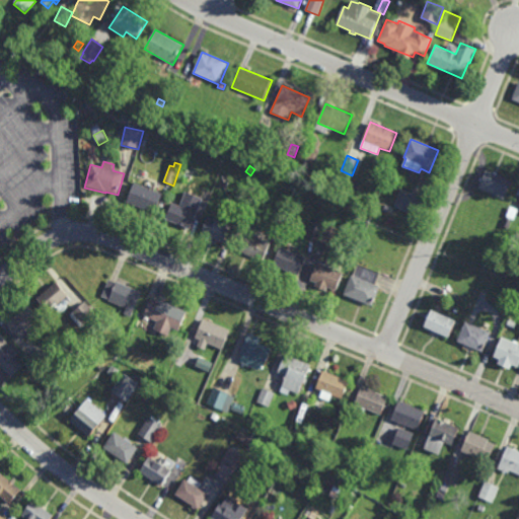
[(193,180),(191,179),(189,182),(186,181),(187,178),(182,177),(186,169),(195,172),(193,180)]
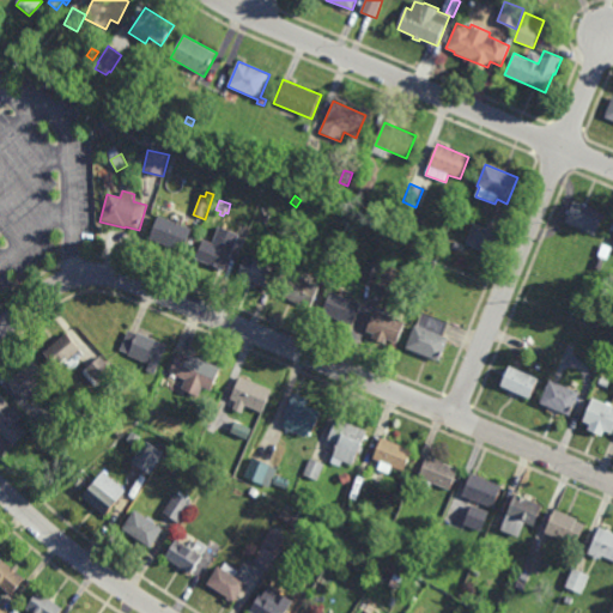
[(582,204),(582,202),(589,205),(588,206),(599,211),(600,208),(602,210),(601,212),(605,213),(596,235),(565,223),(569,216),(566,214),(568,210),(570,211),(575,201),(582,204)]
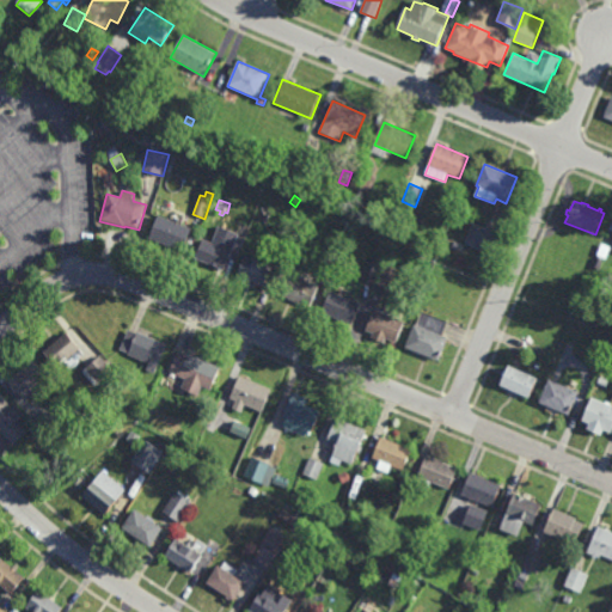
[(410,215),(403,213),(405,206),(412,208),(410,215)]
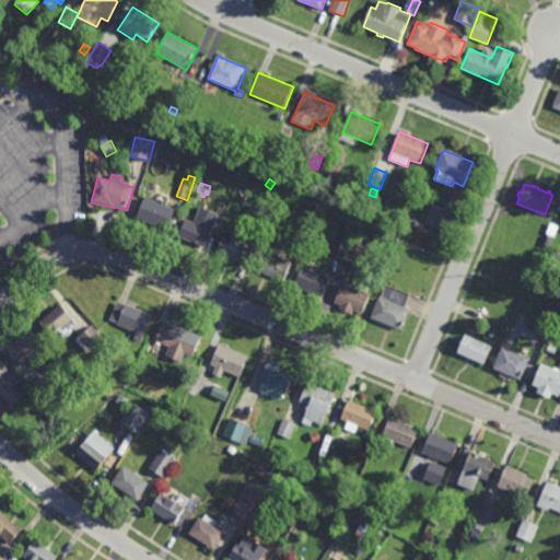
[(167,231),(161,228),(160,230),(159,230),(158,233),(153,231),(154,228),(152,228),(153,225),(137,219),(144,197),(176,209),(167,231)]
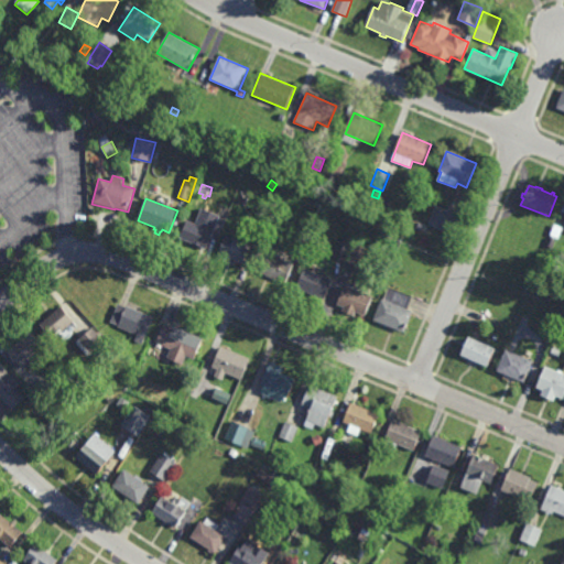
[(447,234),(427,225),(435,207),(455,215),(447,234)]
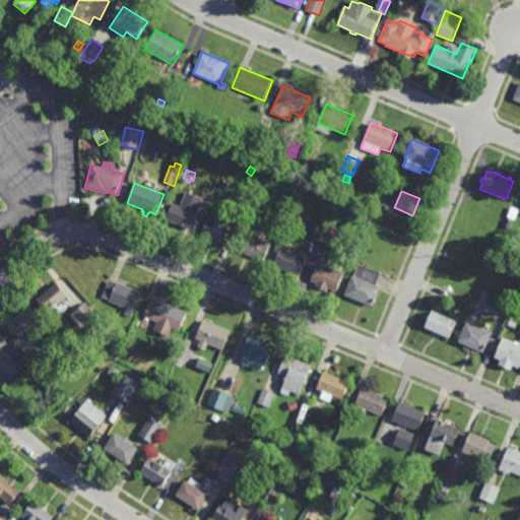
[(203,199),(190,232),(184,230),(185,229),(167,220),(174,203),(181,206),(187,192),(203,199)]
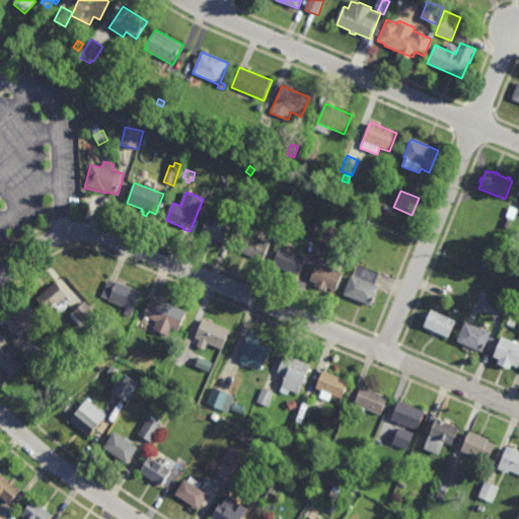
[(391,214),(383,210),(385,205),(393,208),(391,214)]
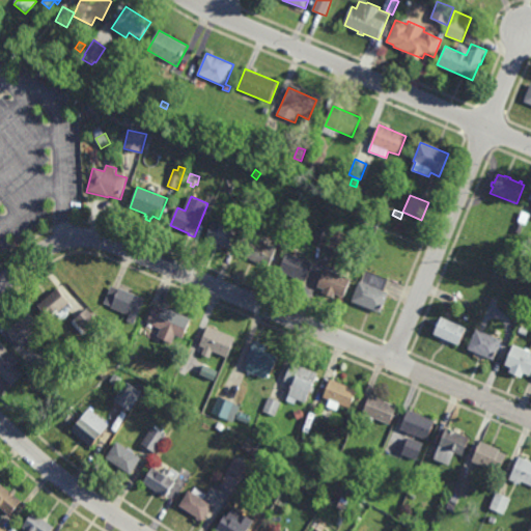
[(526,225),(523,224),(520,234),(518,233),(521,224),(519,223),(523,211),(530,214),(526,225)]
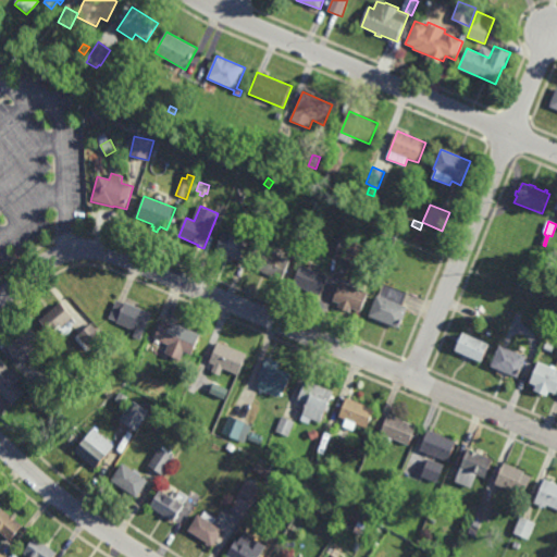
[(242,262),(232,258),(232,260),(223,257),(223,255),(217,251),(224,233),(249,243),(242,262)]
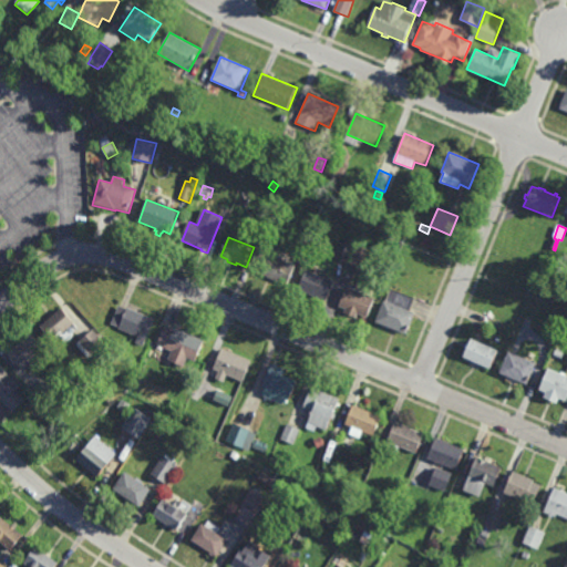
[(288,285),(271,278),(270,280),(266,278),(267,276),(257,272),(266,253),(296,266),(288,285)]
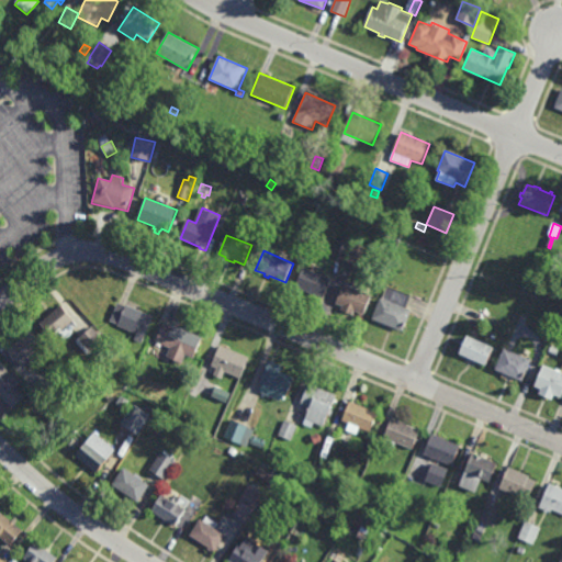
[(324,299),(295,288),(303,268),(332,279),(324,299)]
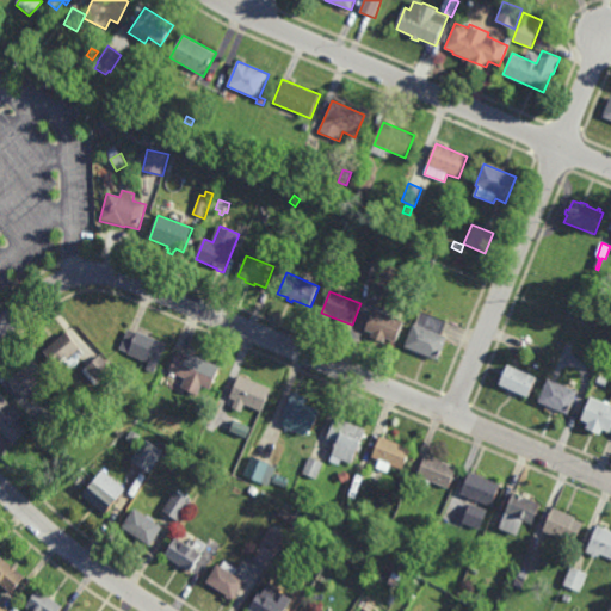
[(394,315),(399,318),(397,319),(405,322),(395,343),(387,339),(384,344),(371,339),(374,334),(364,329),(372,309),(381,313),(383,307),(395,312),(394,315)]
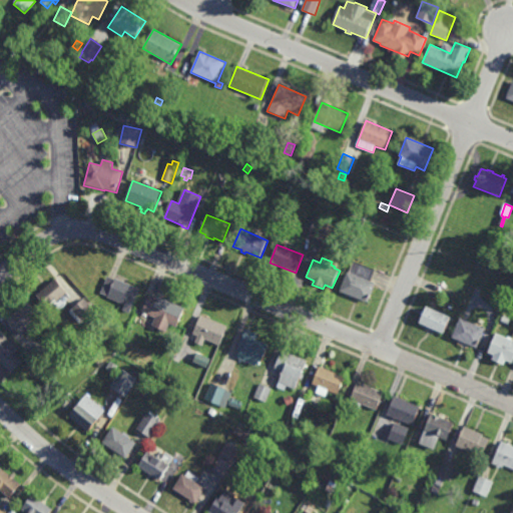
[(369,303),(360,300),(359,301),(355,299),(355,298),(340,292),(348,273),(376,284),(369,303)]
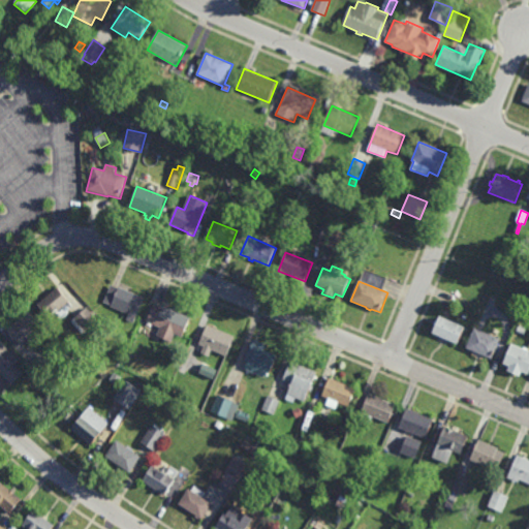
[(118,288),(119,287),(144,298),(133,323),(126,320),(128,314),(111,307),(111,305),(103,302),(111,285),(118,288)]
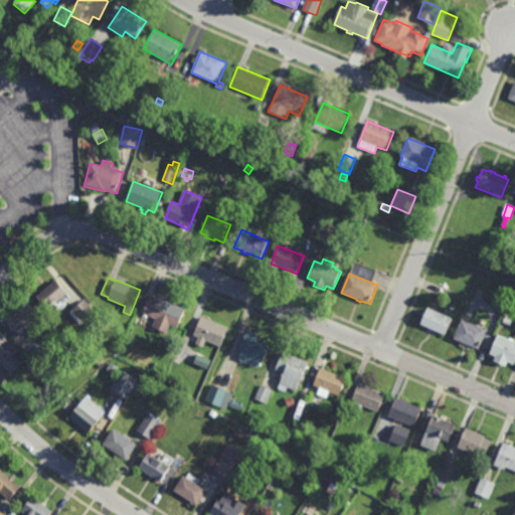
[(67,295),(66,296),(66,297),(64,299),(63,298),(47,311),(36,297),(45,289),(45,288),(48,285),(49,286),(56,280),(67,295)]
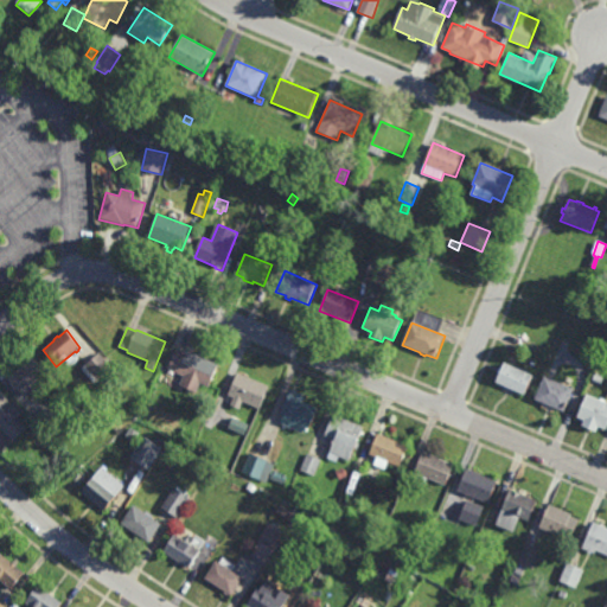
[(576,356),(570,352),(574,346),(580,350),(576,356)]
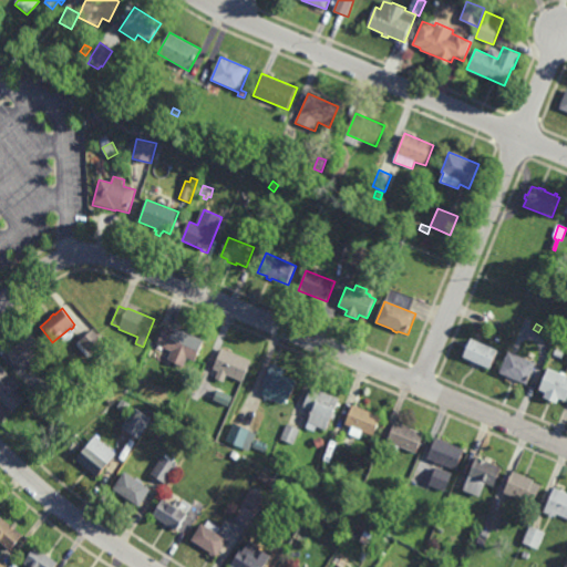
[(174,331),(175,328),(204,341),(195,361),(188,358),(184,367),(168,359),(172,351),(155,343),(163,326),(174,331)]
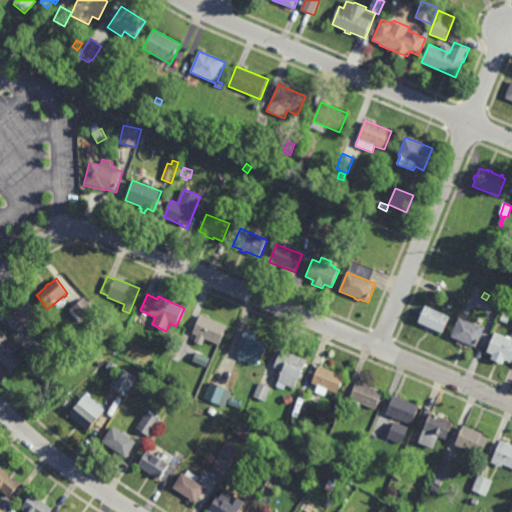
[(83,321),(72,308),(84,298),(95,310),(83,321)]
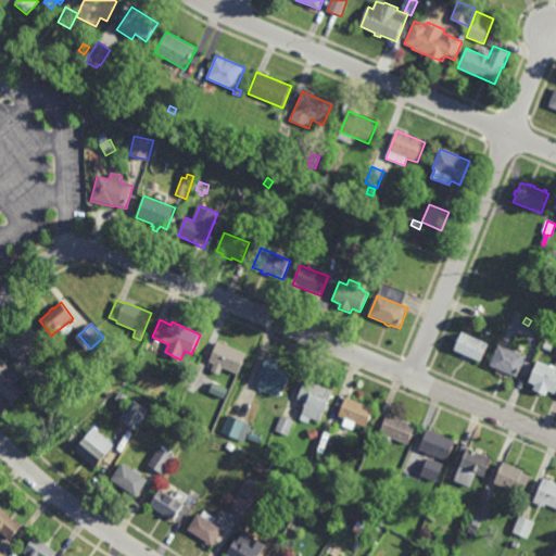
[(23,363),(8,349),(29,327),(43,341),(23,363)]
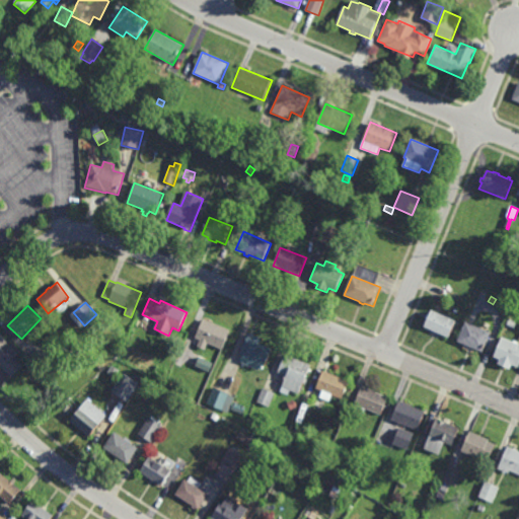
[(456,321),(449,339),(439,335),(438,338),(429,334),(431,330),(425,327),(428,319),(426,319),(428,314),(429,315),(431,310),(456,321)]
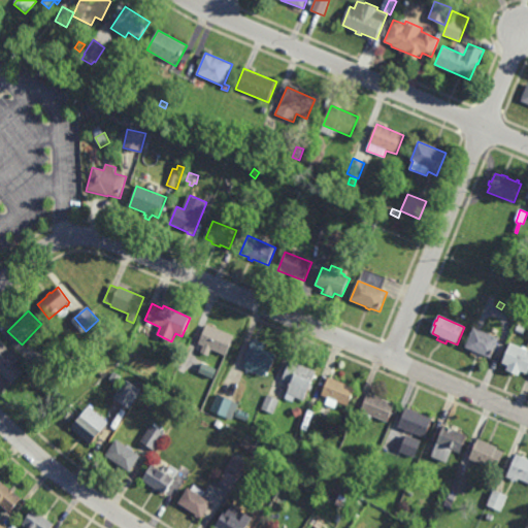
[(226,356),(209,349),(208,351),(199,348),(200,344),(198,343),(206,324),(234,336),(226,356)]
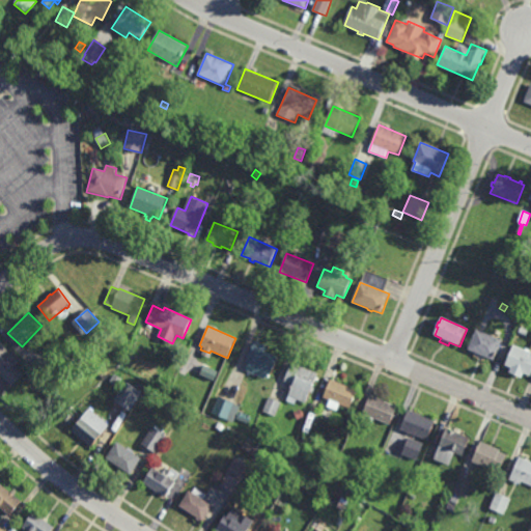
[(526,337),(519,333),(522,327),(529,331),(526,337)]
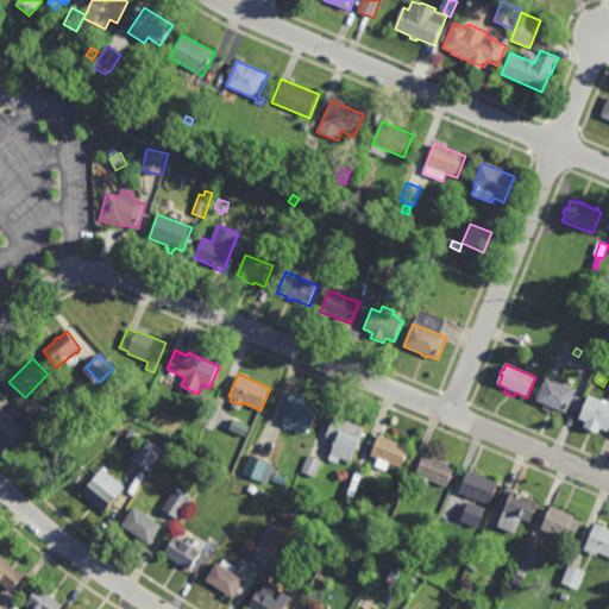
[(567,414),(557,410),(556,414),(553,413),(552,416),(547,414),(548,412),(544,409),(546,406),(537,401),(547,378),(577,391),(567,414)]
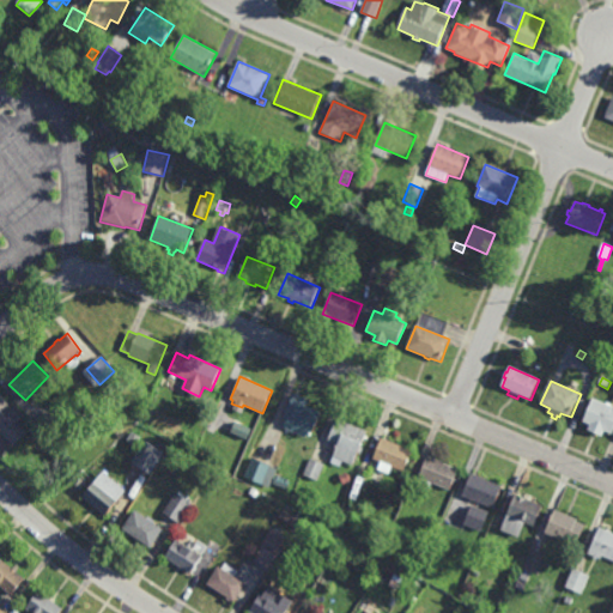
[(28,434),(16,447),(0,431),(0,393),(16,408),(13,411),(22,418),(17,424),(28,434)]
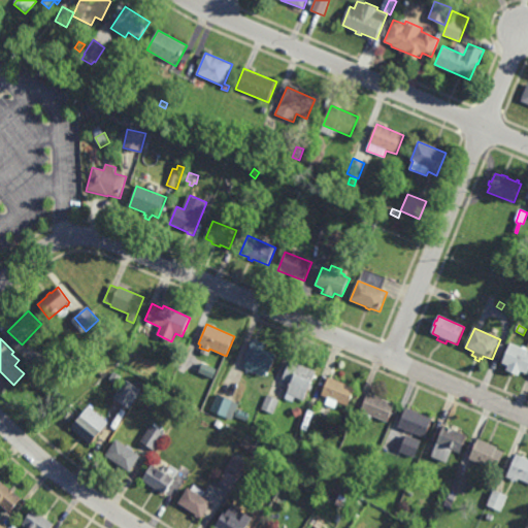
[(269,372),(266,371),(264,376),(253,371),(252,373),(249,372),(250,370),(243,368),(245,363),(241,361),(252,338),(266,344),(264,350),(276,355),(269,372)]
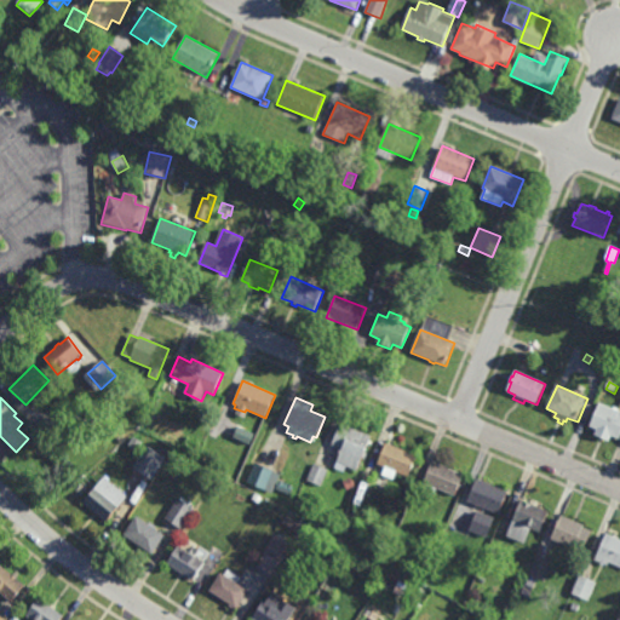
[(619,440),(610,437),(609,441),(596,436),(598,430),(591,428),(601,403),(613,409),(614,407),(619,409),(619,406),(619,440)]
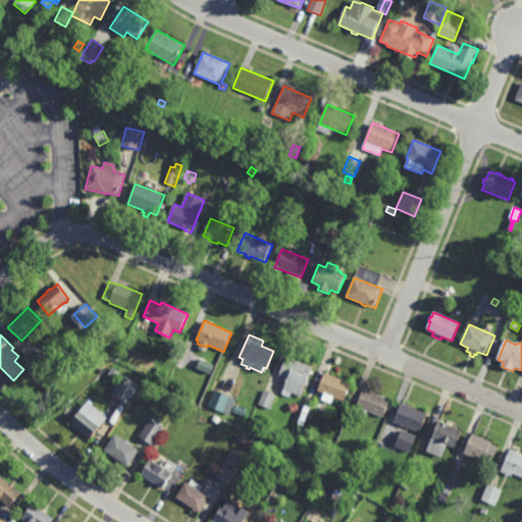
[(44,373),(32,361),(42,351),(54,363),(44,373)]
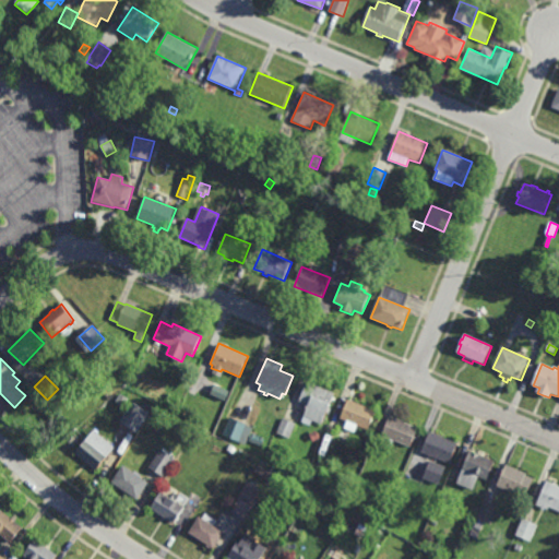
[(330,413),(328,413),(322,425),(312,420),(310,426),(300,421),(307,404),(299,401),(307,381),(335,393),(329,407),(332,408),(330,413)]
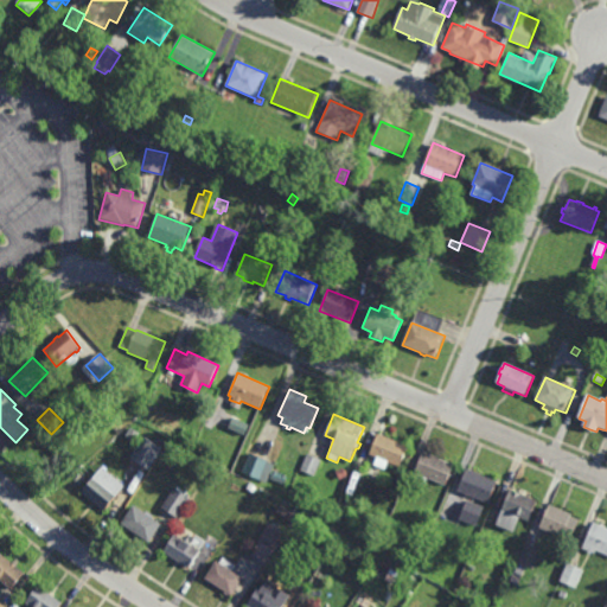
[(246,435),(249,425),(231,419),(228,429),(246,435)]
